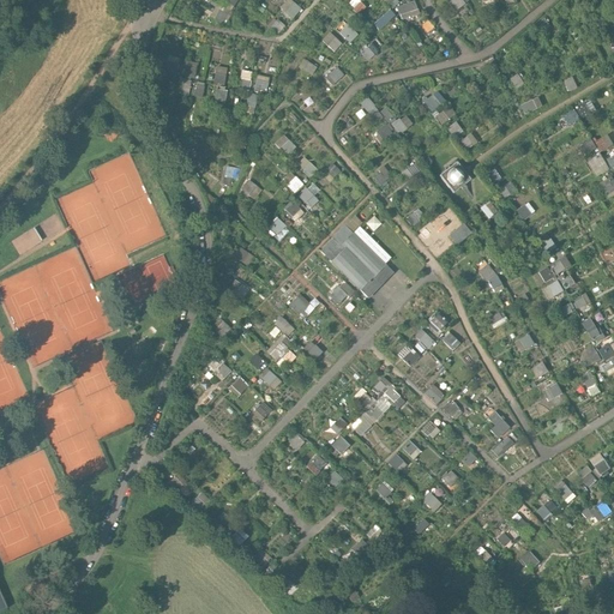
[(286,0),(282,0),(276,10),(292,19),(299,7),(286,0)]
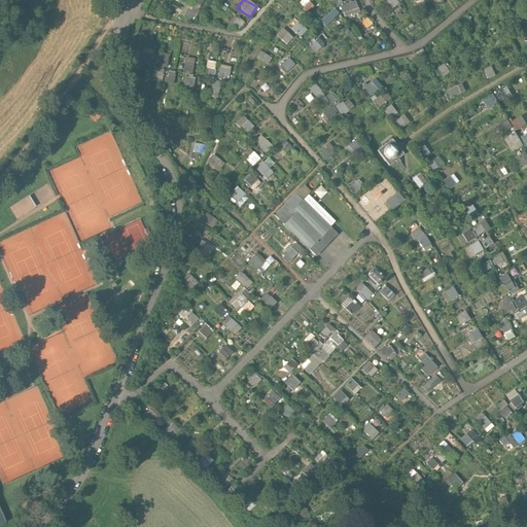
[(353,0),(350,0),(339,6),(343,14),(357,8),(353,0)]
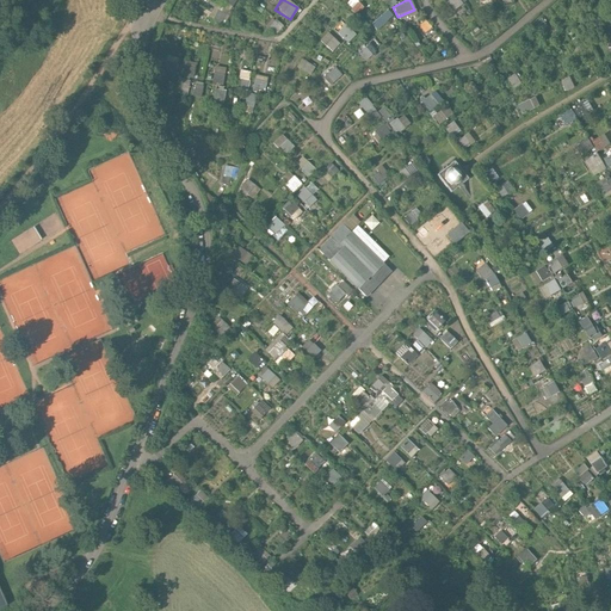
[(444,0),(445,0),(451,10),(464,1),(463,0),(444,0)]
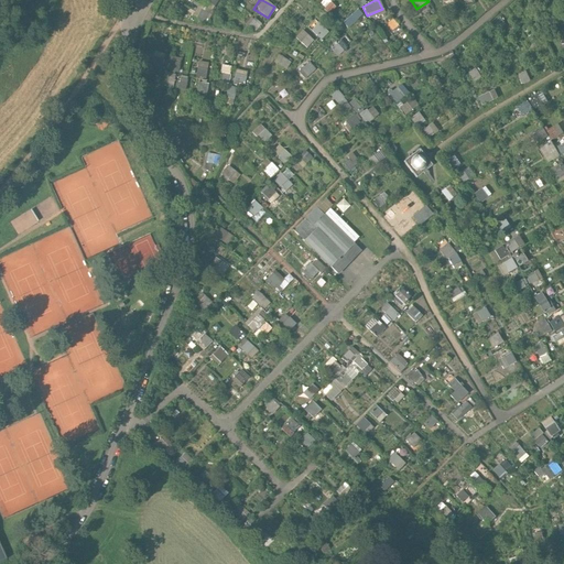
[(346,28),(361,13),(357,7),(340,21),(346,28)]
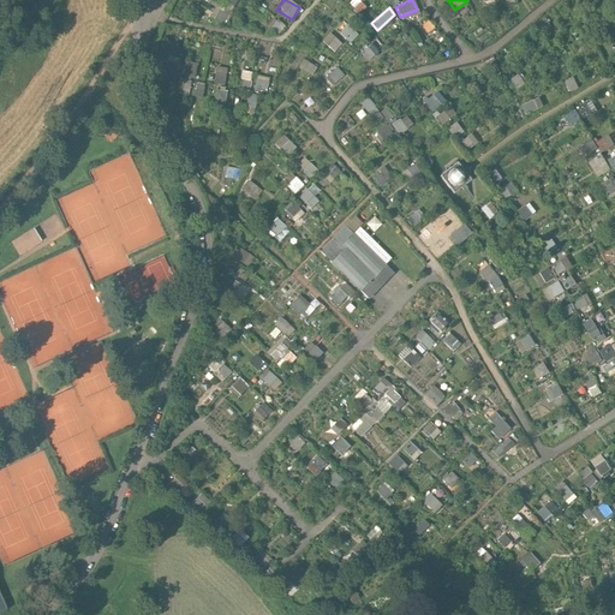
[(346,42),(354,36),(342,23),(335,29),(346,42)]
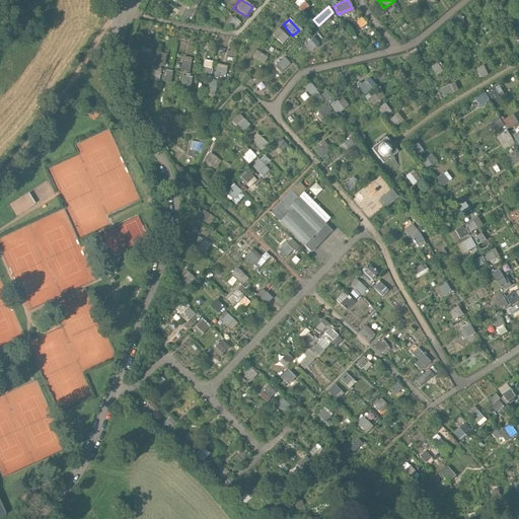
[(270,34),(281,44),(288,36),(276,26),(270,34)]
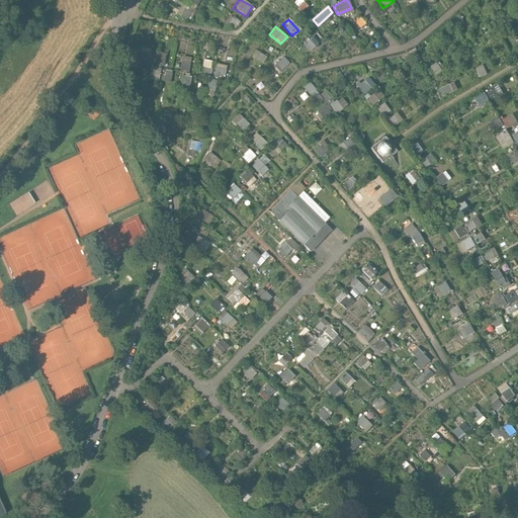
[(309,38),(301,44),(308,52),(314,47),(309,38)]
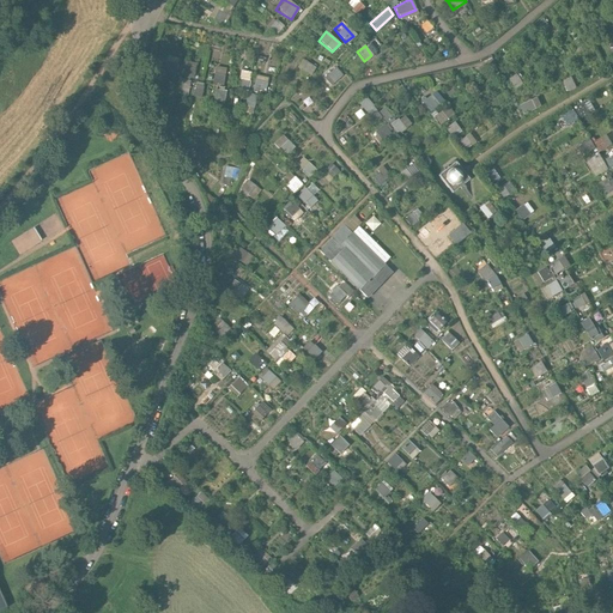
[(165,55),(164,73),(176,74),(177,56),(165,55)]
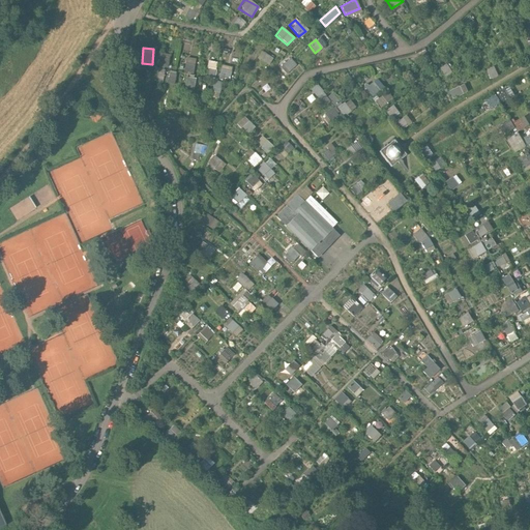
[(268,64),(271,57),(259,51),(255,58),(268,64)]
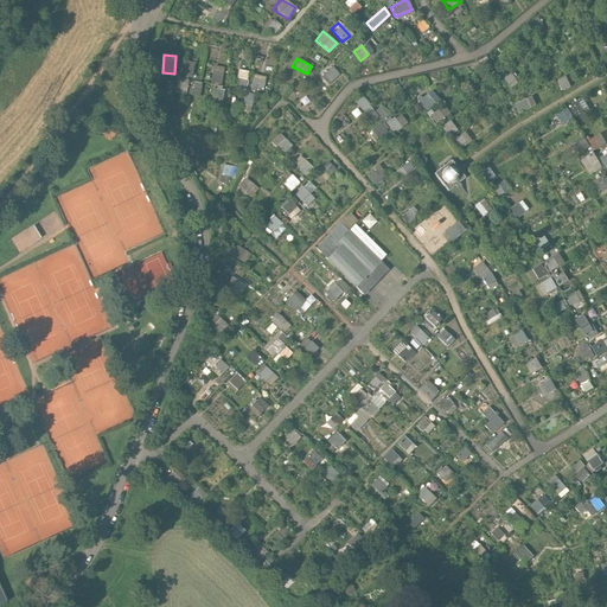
[(181,59),(180,76),(192,77),(195,61),(181,59)]
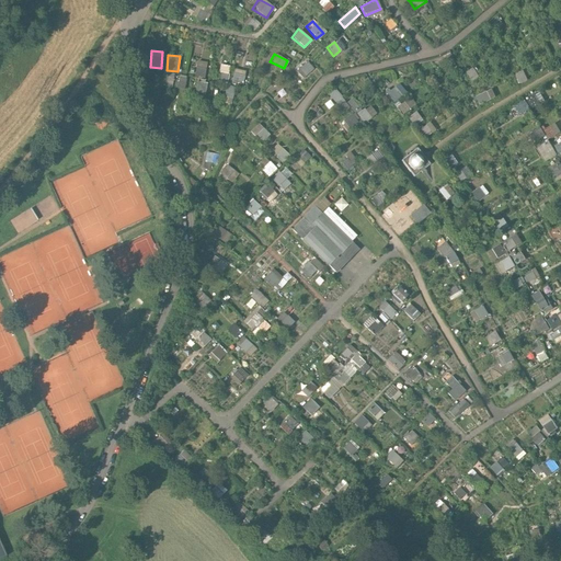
[(205,82),(207,61),(196,60),(194,81),(205,82)]
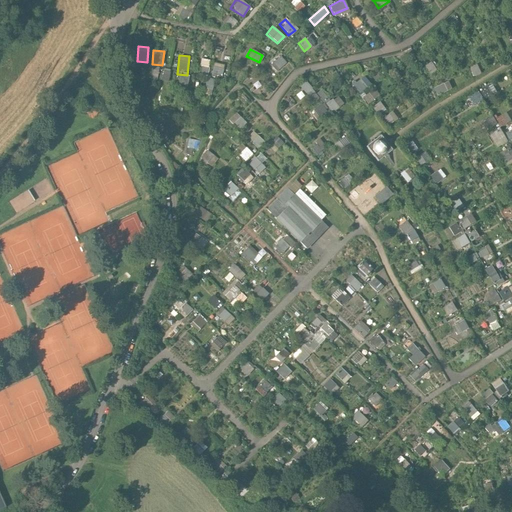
[(268,65),(275,72),(285,62),(278,55),(268,65)]
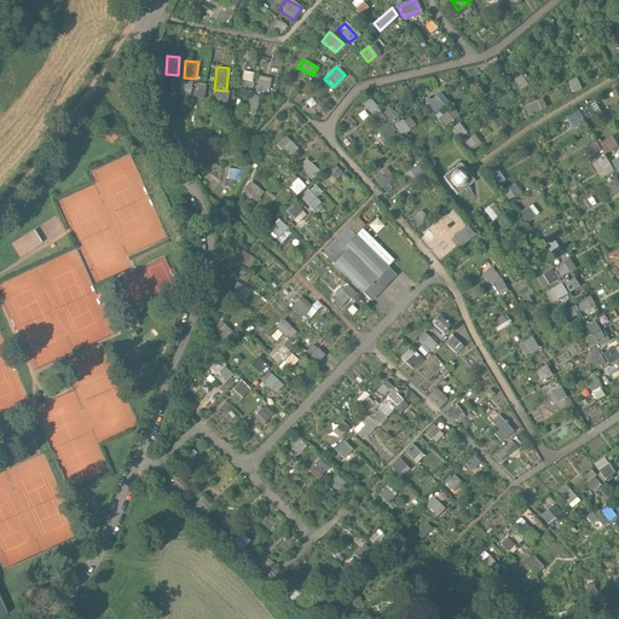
[(241,71),(237,86),(248,88),(250,73),(241,71)]
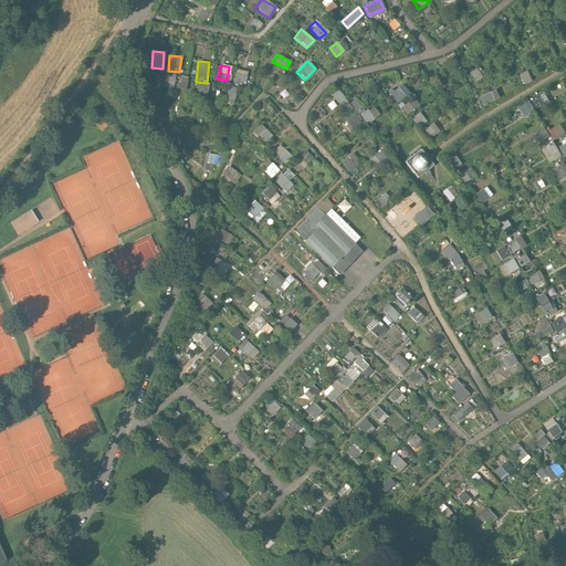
[(470,71),(475,80),(482,75),(477,66),(470,71)]
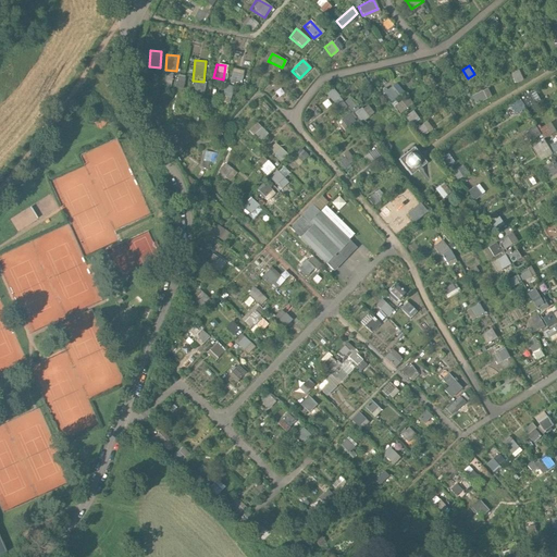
[(231,69),(227,83),(239,85),(242,70),(231,69)]
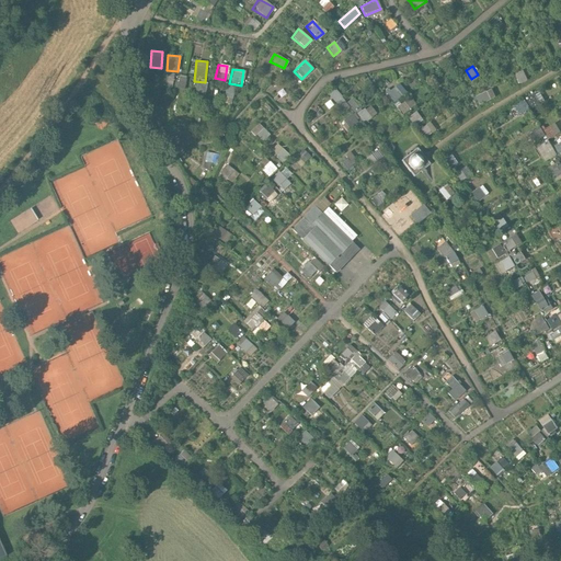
[(196,81),(194,94),(205,95),(207,83),(196,81)]
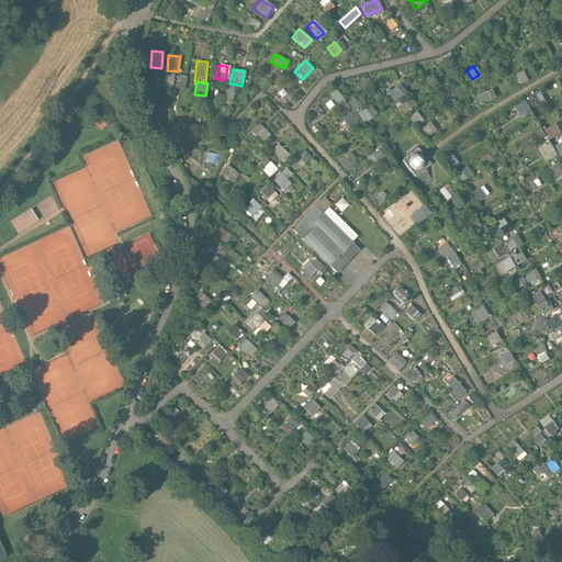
[(391,102),(405,93),(398,82),(384,91),(391,102)]
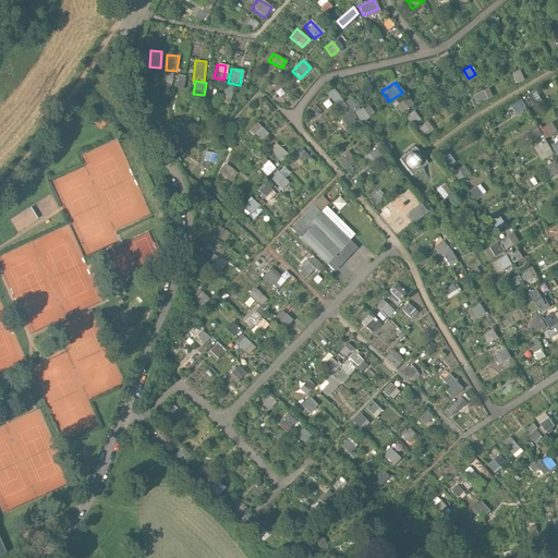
[(475,102),(492,95),(487,87),(472,95),(475,102)]
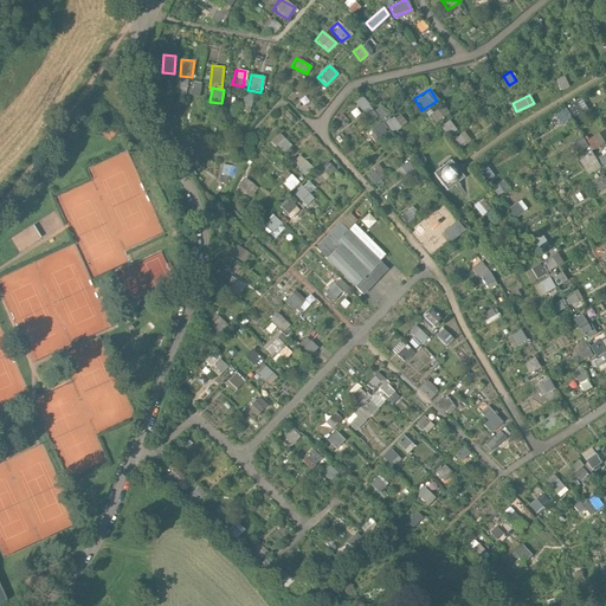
[(362,114),(371,108),(360,96),(353,102),(362,114)]
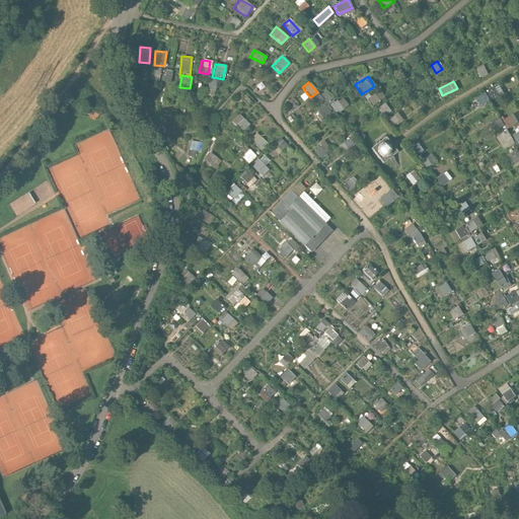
[(372,105),(383,95),(378,88),(366,98),(372,105)]
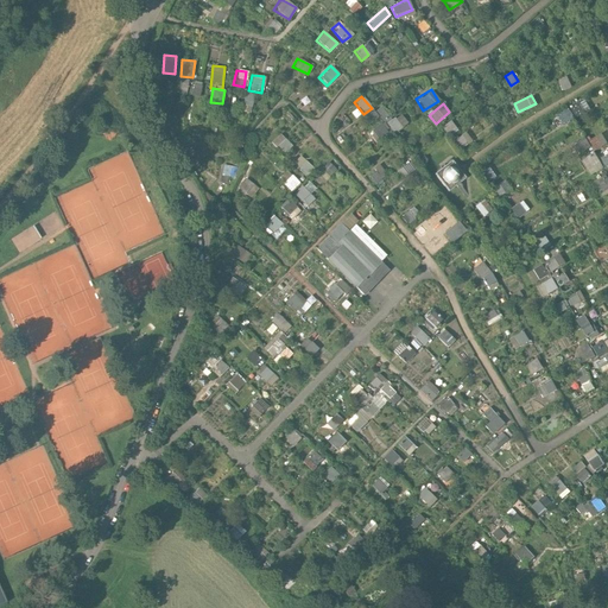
[(377,116),(382,124),(388,118),(379,106),(362,118),(367,125),(377,116)]
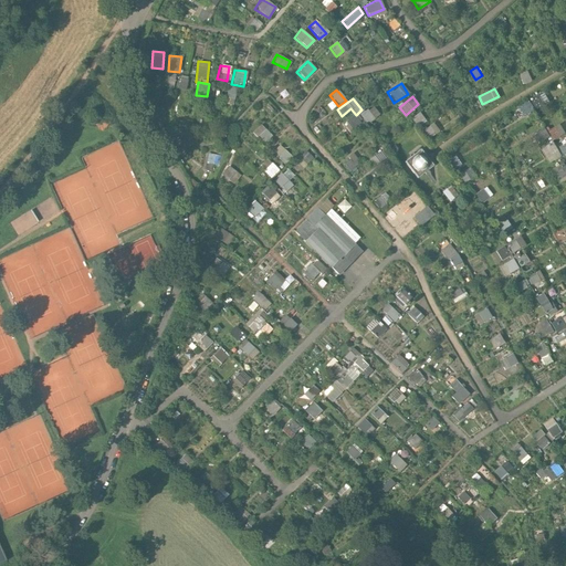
[(526,100),(515,105),(520,115),(531,108),(526,100)]
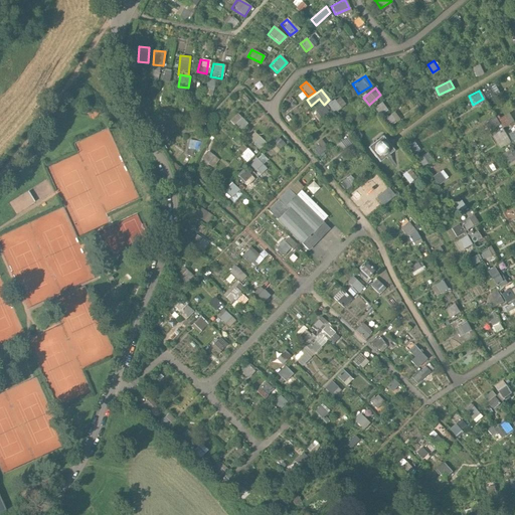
[(340,97),(327,103),(331,113),(345,107),(340,97)]
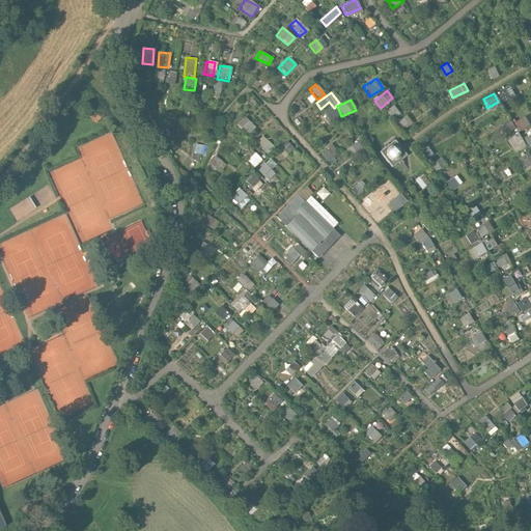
[(338,112),(331,105),(322,116),(329,122),(338,112)]
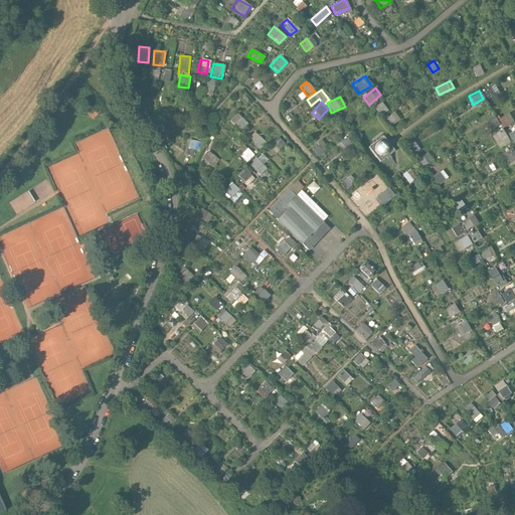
[(373,107),(379,116),(387,110),(380,102),(373,107)]
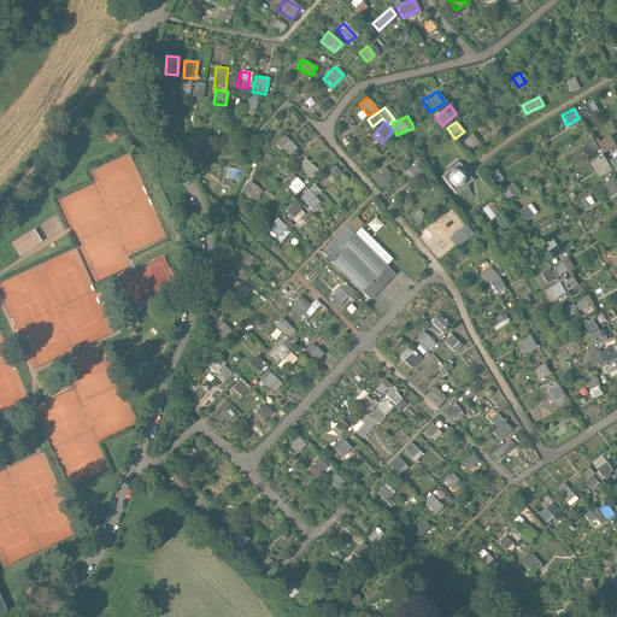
[(465,151),(477,144),(471,134),(459,141),(465,151)]
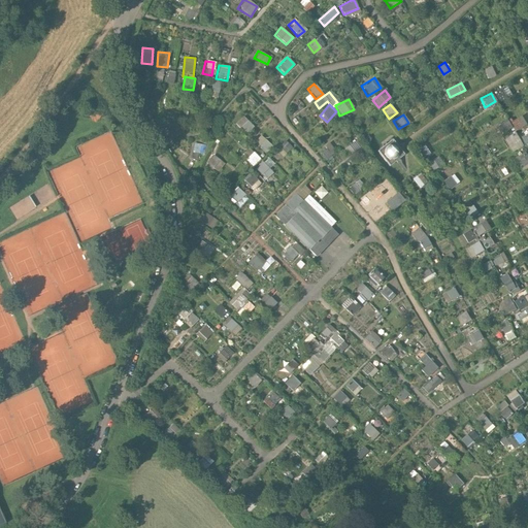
[(520,114),(508,120),(514,130),(525,125),(520,114)]
